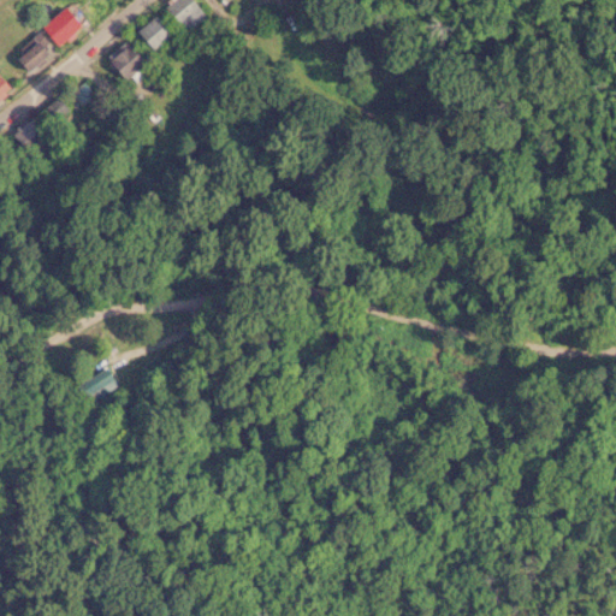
[(87,17),(71,0),(10,57),(25,73),(87,17)]
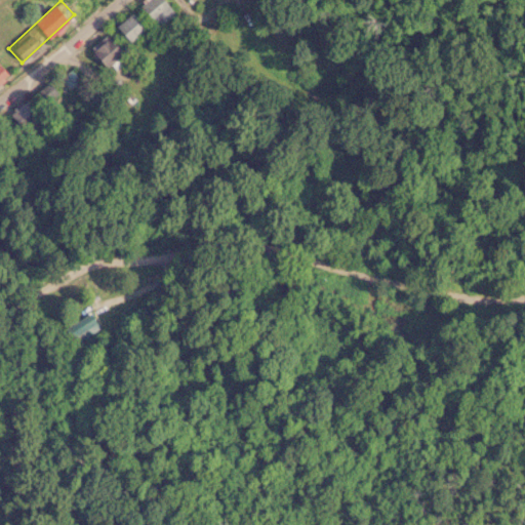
[(145,0),(138,6),(155,25),(172,8),(164,0),(145,0)]
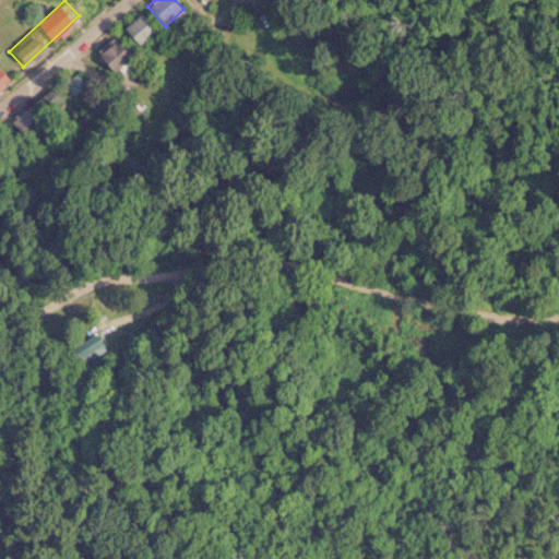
[(155,30),(139,13),(121,31),(138,46),(155,30)]
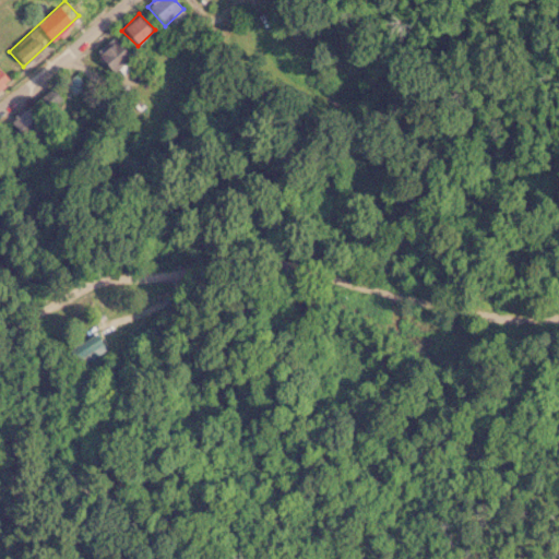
[(130,58),(117,38),(96,51),(109,72),(130,58)]
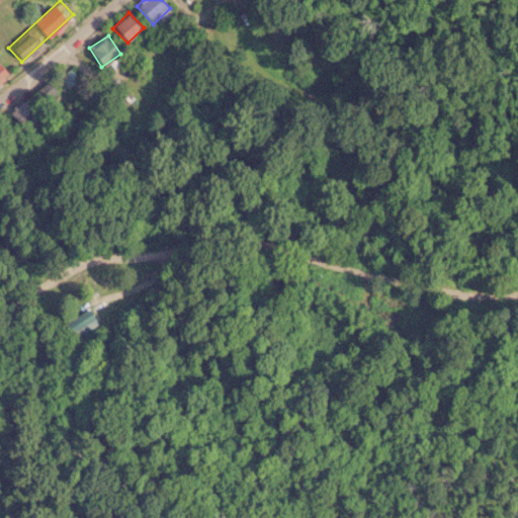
[(0,81),(8,77),(1,63),(0,63),(0,81)]
